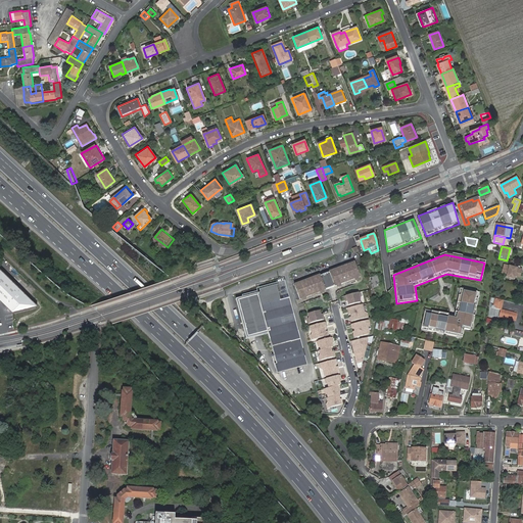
[(320,275),(294,284),(299,298),(361,276),(354,262),(329,271),(330,274),(321,278),(320,275)]
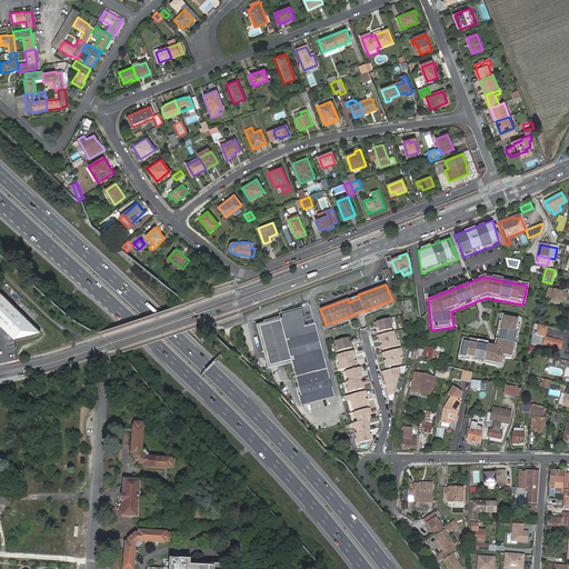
[(548,289),(545,299),(558,302),(559,300),(559,298),(565,299),(566,293),(548,289)]
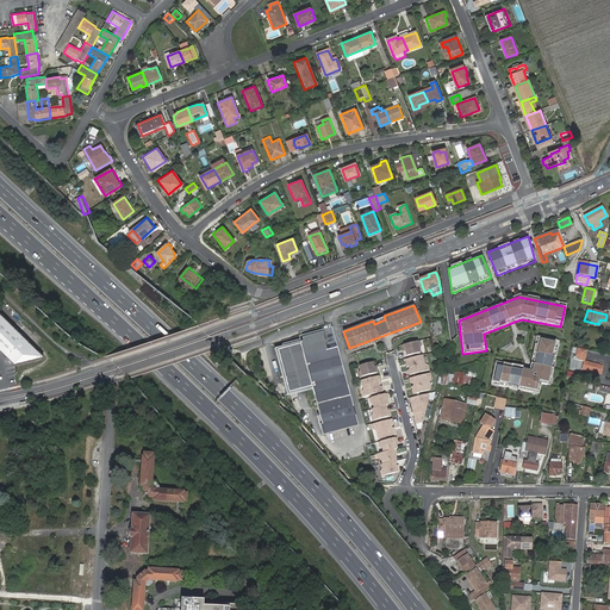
[(0,347),(14,361),(42,352),(0,312),(0,347)]
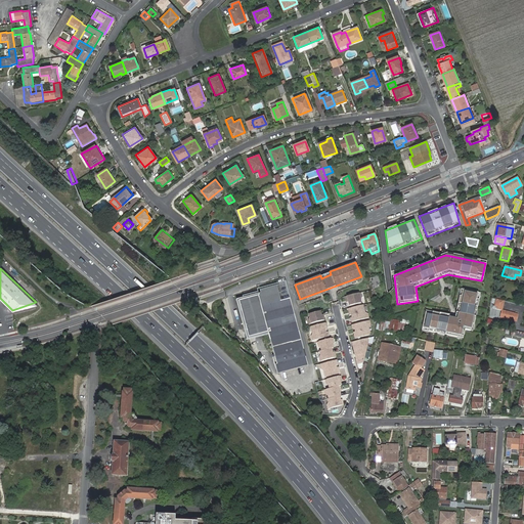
[(301,340),(289,300),(281,302),(276,286),(260,291),(261,295),(258,296),(273,348),(301,340)]
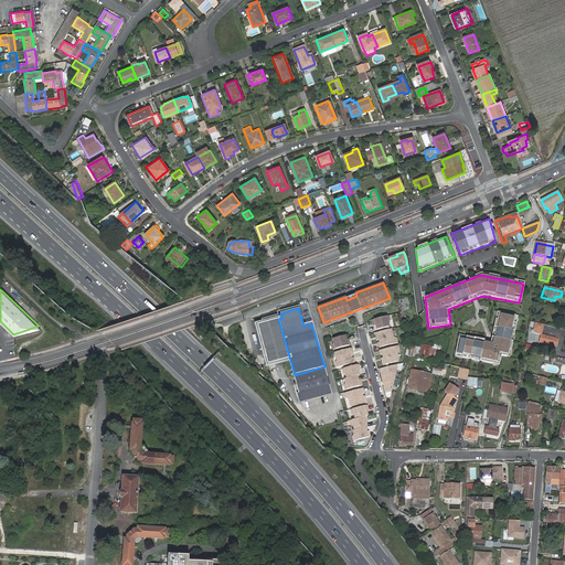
[(492,345),(459,338),(455,355),(498,365),(500,354),(511,356),(519,317),(499,313),(492,345)]
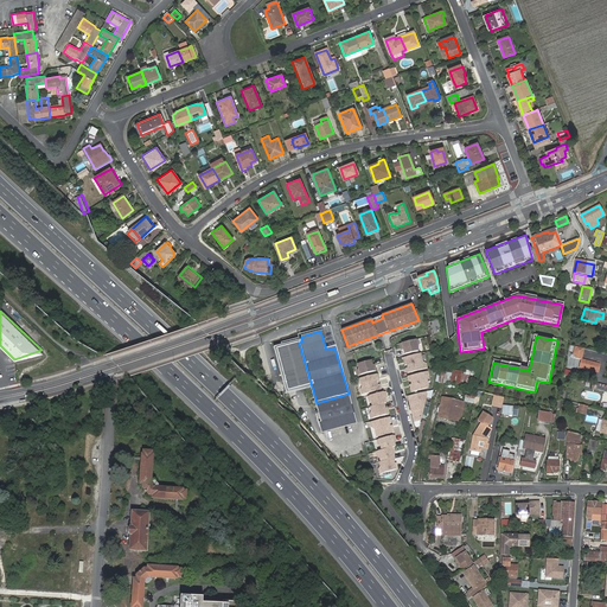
[(401,344),(401,346),(403,347),(404,350),(406,355),(419,351),(417,346),(419,344),(417,339),(401,344)]
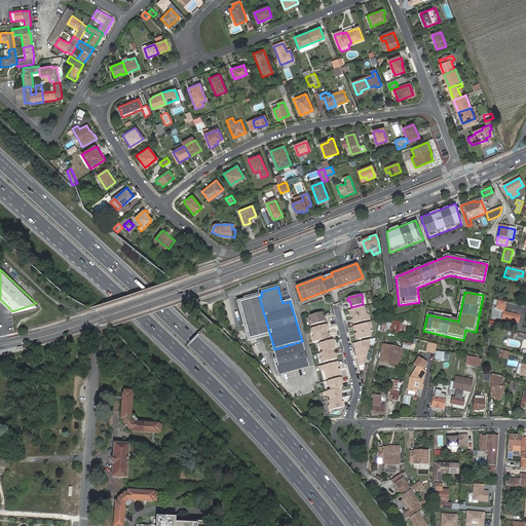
[(269,335),(259,297),(240,302),(250,340),(269,335)]
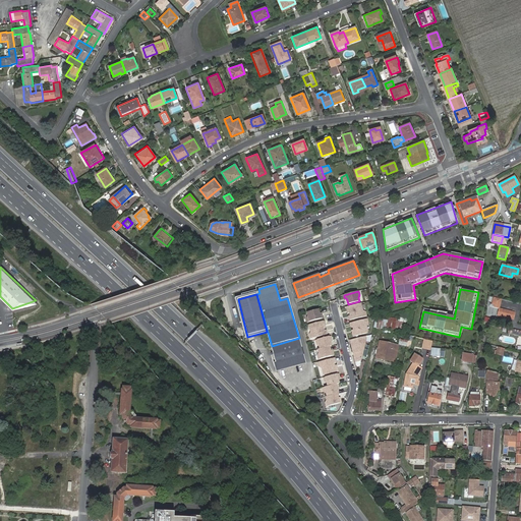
[(501,298),(495,297),(493,304),(489,303),(489,306),(490,307),(488,313),(497,315),(497,314),(513,319),(515,312),(499,307),(501,298)]
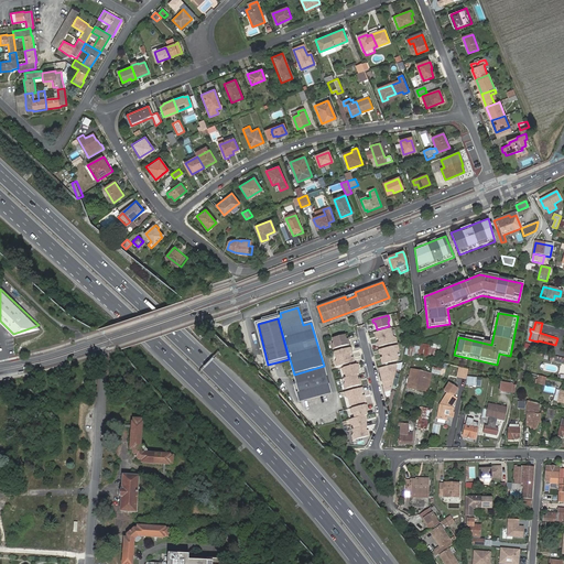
[(390,329),(375,333),(376,337),(378,337),(379,343),(377,343),(378,347),(396,343),(394,339),(392,337),(390,329)]
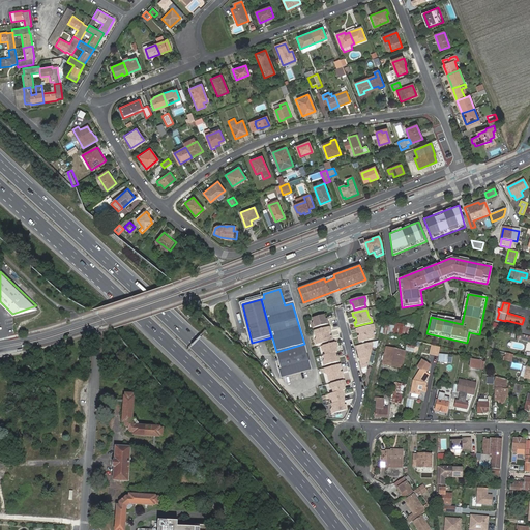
[(328,324),(327,322),(325,321),(324,319),(323,315),(312,318),(313,322),(312,324),(313,328),(328,324)]
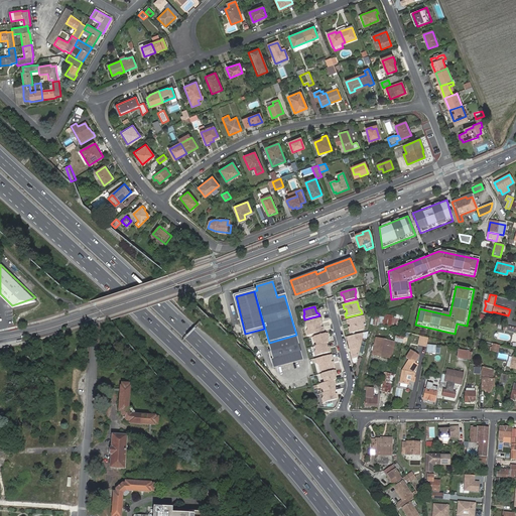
[(393,315),(384,313),(384,317),(382,325),(391,327),(391,326),(392,317),(393,315)]
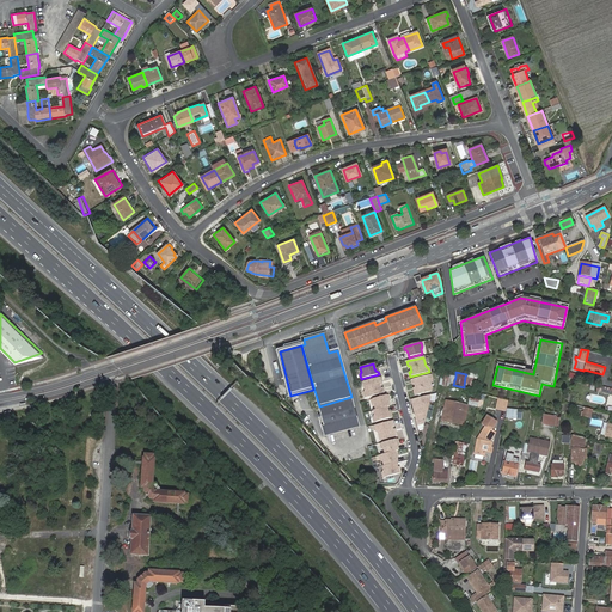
[(456,377),(445,374),(442,386),(447,386),(453,386),(453,385),(456,377)]
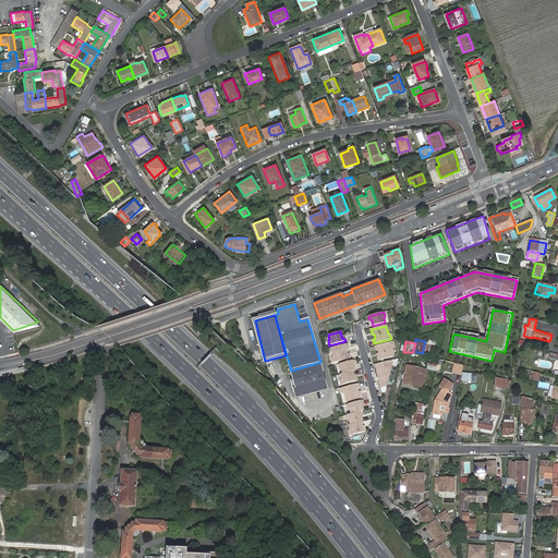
[(392,342),(374,347),(375,351),(377,350),(378,353),(379,356),(377,356),(378,361),(392,358),(392,355),(391,349),(393,347),(392,342)]
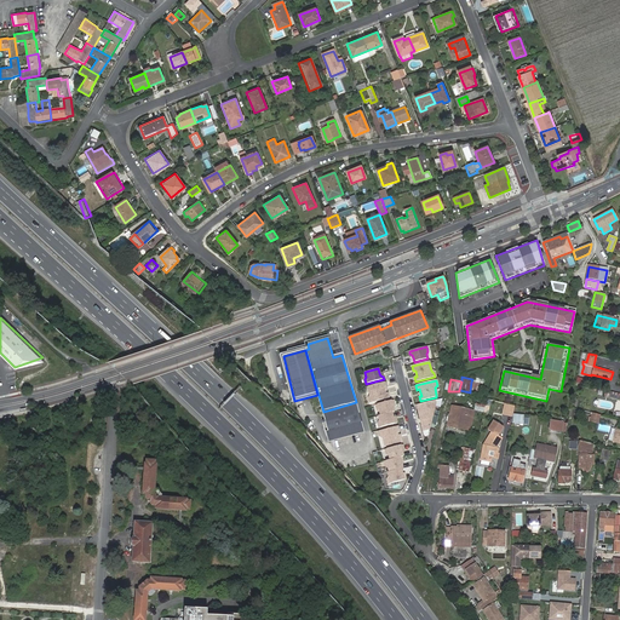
[(471,382),(470,391),(474,392),(472,396),(480,397),(482,384),(472,382),(471,382)]
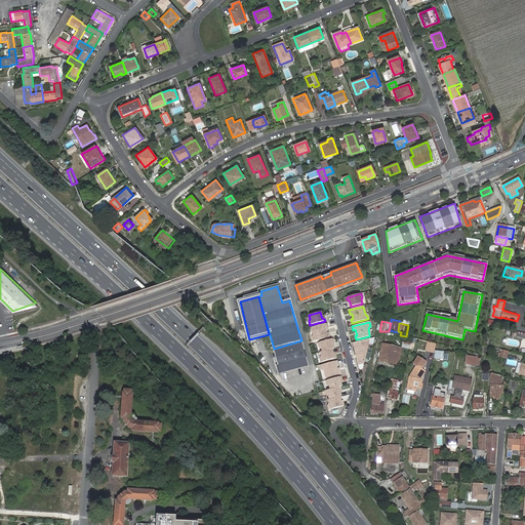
[(326,328),(325,324),(311,328),(313,335),(312,338),(313,341),(329,337),(328,333),(326,333),(325,330),(325,329),(326,328)]
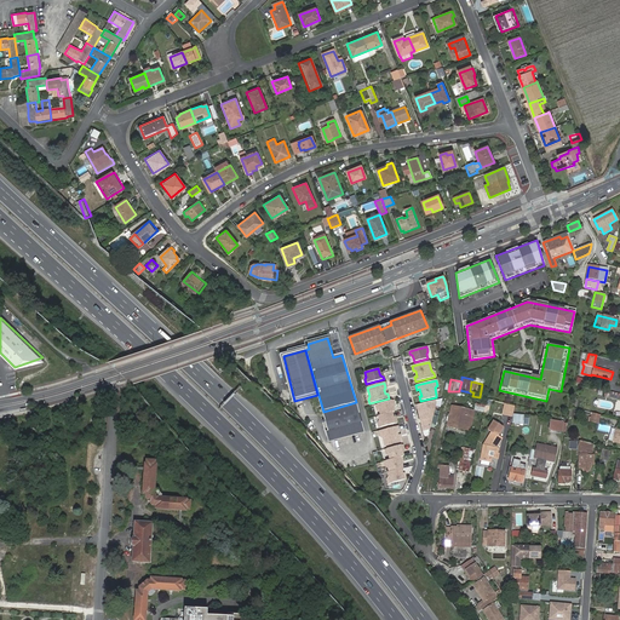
[(392,401),(375,406),(377,409),(379,411),(380,415),(394,412),(392,407),(391,406),(394,405),(392,401)]
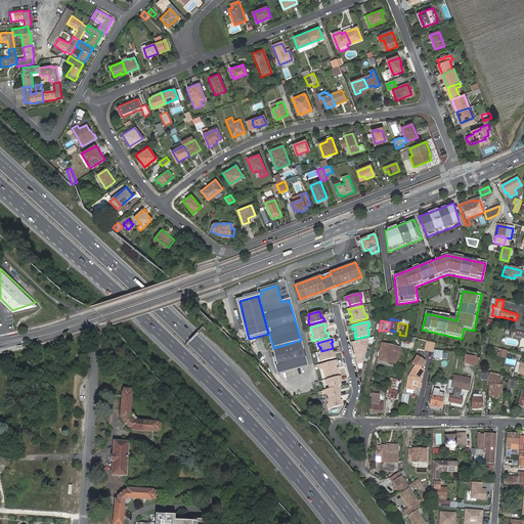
[(367,341),(367,339),(352,343),(355,354),(356,353),(356,355),(356,358),(357,364),(362,362),(365,349),(365,345),(366,345),(367,341)]
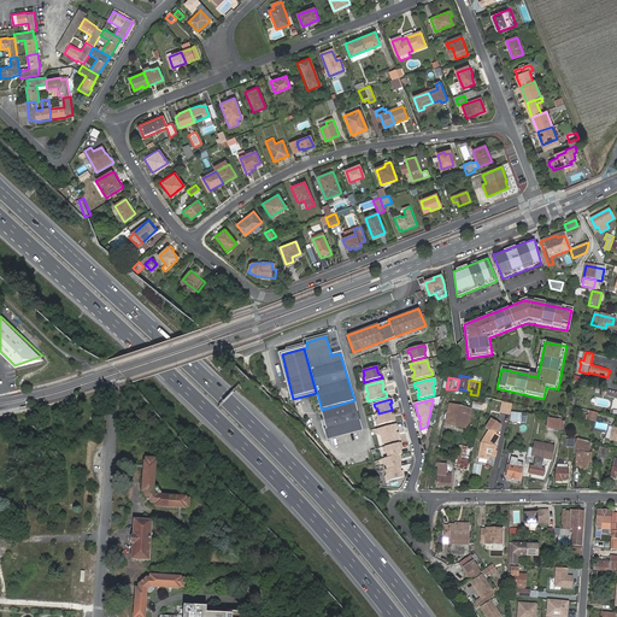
[(327,440),(363,432),(354,400),(322,410),(327,429),(324,430),(327,440)]
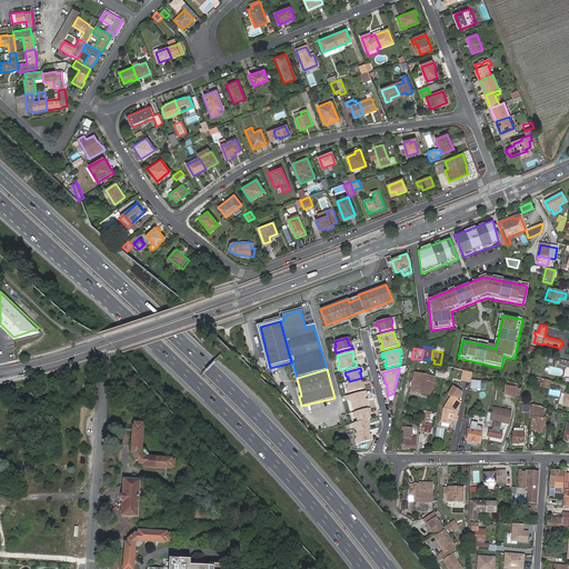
[(472,372),(462,370),(460,380),(470,382),(470,380),(472,372)]
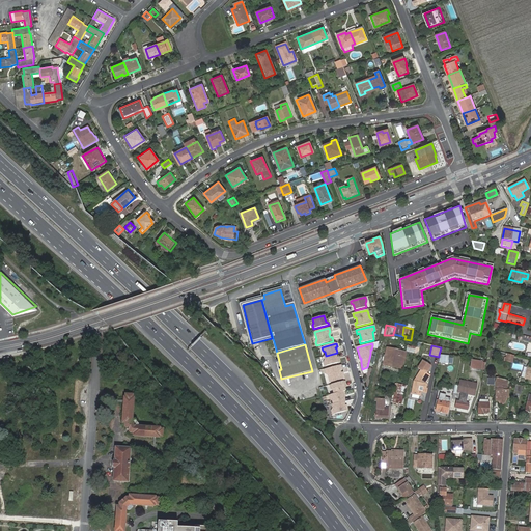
[(387,347),(384,363),(398,366),(401,356),(404,357),(406,352),(387,347)]
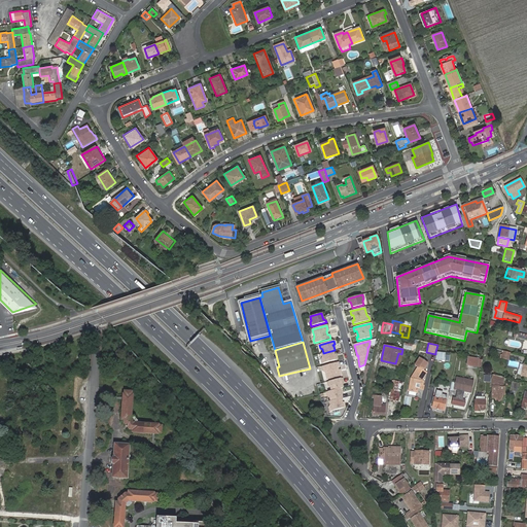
[(337,360),(336,358),(334,356),(334,355),(332,351),(323,353),(321,354),(322,358),(320,360),(321,363),(337,360)]
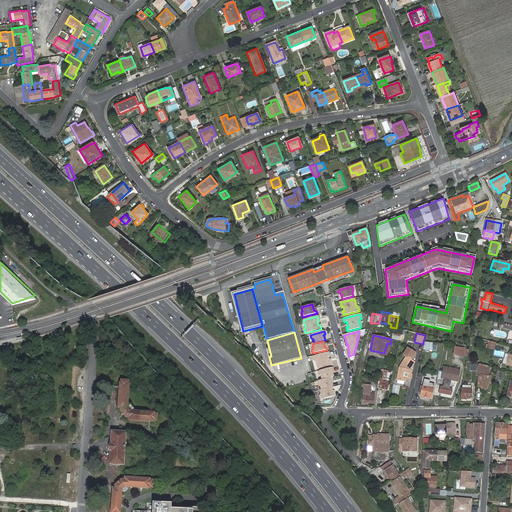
[(494,343),(488,341),(486,349),(492,350),(494,343)]
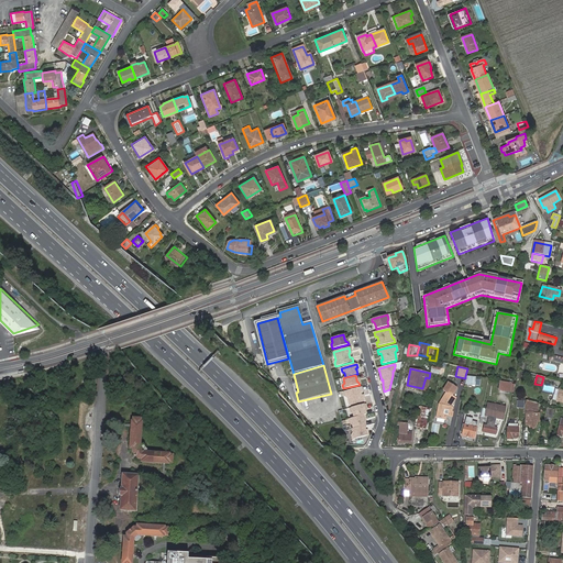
[(465,376),(465,384),(475,385),(475,376),(465,376)]
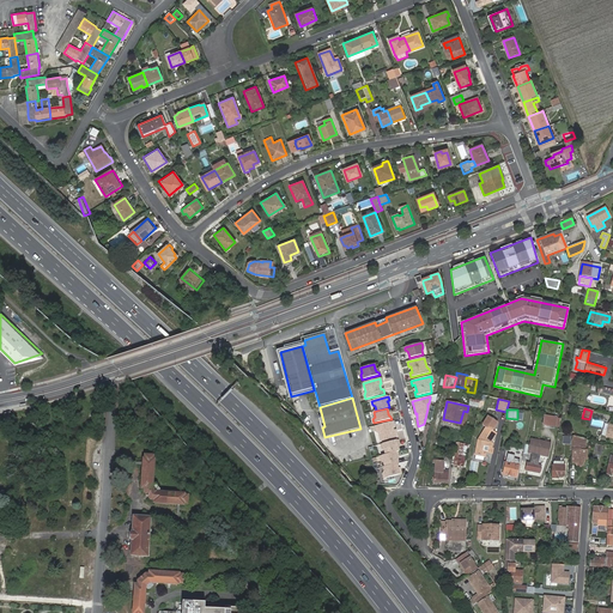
[(443,419),(442,422),(465,426),(467,412),(463,411),(460,423),(443,419)]
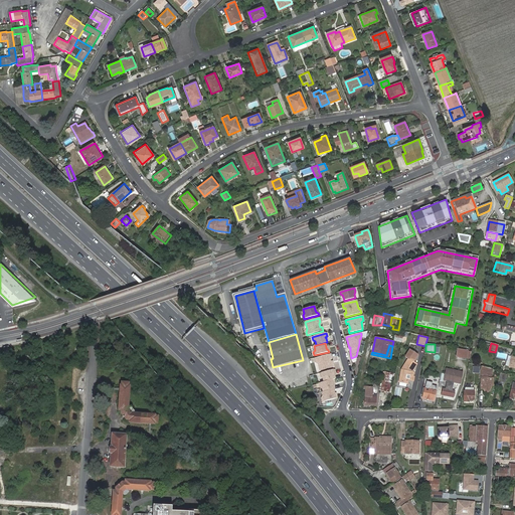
[(408,359),(401,370),(399,382),(407,383),(408,379),(406,378),(407,375),(410,376),(409,380),(413,381),(414,376),(413,376),(414,372),(412,371),(416,364),(413,362),(417,355),(409,350),(405,357),(408,359)]
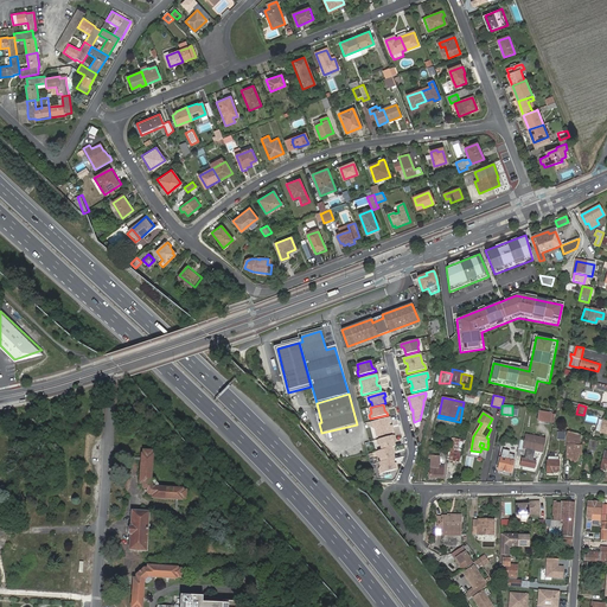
[(389,417),(370,423),(370,427),(374,429),(375,438),(393,433),(391,428),(389,429),(389,427),(388,423),(390,422),(389,417)]
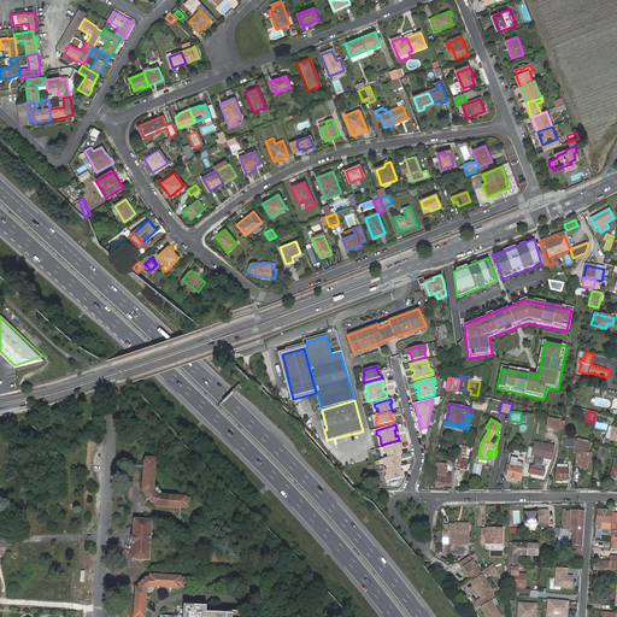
[(553,445),(534,441),(532,456),(535,456),(534,465),(530,465),(529,472),(542,475),(544,468),(541,468),(544,457),(551,459),(553,445)]
